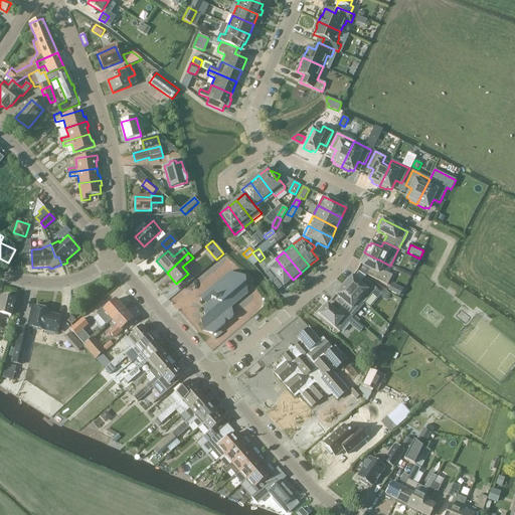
[(384,263),(364,252),(360,261),(362,261),(360,265),(370,269),(367,275),(388,286),(392,276),(380,270),(384,263)]
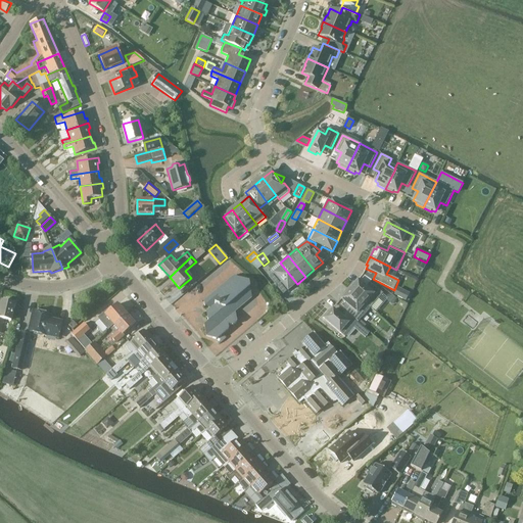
[(426,263),(419,259),(415,267),(423,271),(426,263)]
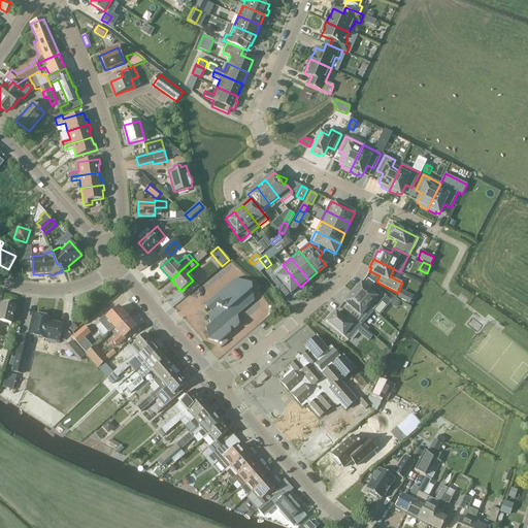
[(291,294),(300,287),(283,265),(273,272),(276,276),(272,281),(281,292),(286,288),(291,294)]
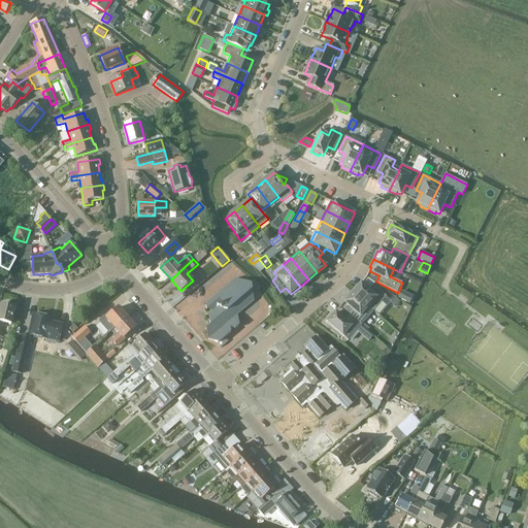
[(238,315),(255,300),(252,284),(236,278),(219,293),(206,303),(207,308),(212,310),(208,314),(210,325),(206,328),(208,339),(219,342),(231,332),(230,327),(235,329),(239,325),(238,315)]
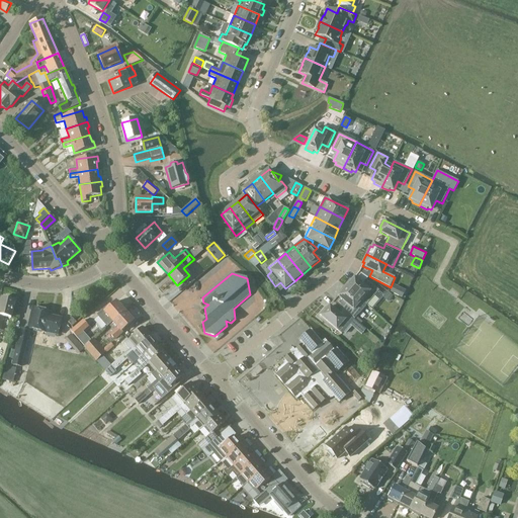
[(351,279),(345,286),(367,306),(379,291),(366,280),(362,285),(354,278),(352,281),(351,279)]
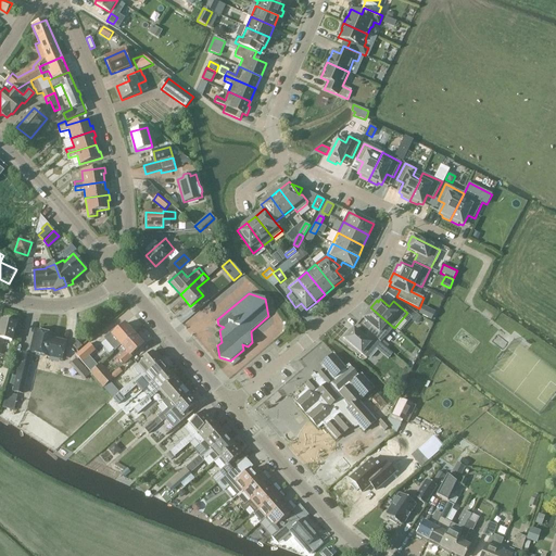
[(371,326),(367,331),(380,343),(394,328),(370,307),(364,314),(366,316),(363,318),(371,326)]
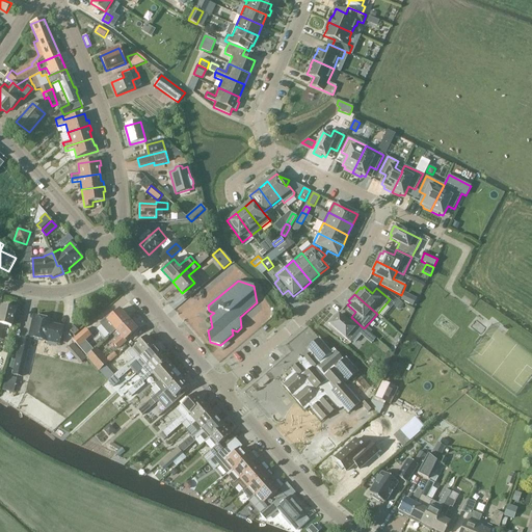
[(413,307),(416,300),(403,294),(400,300),(413,307)]
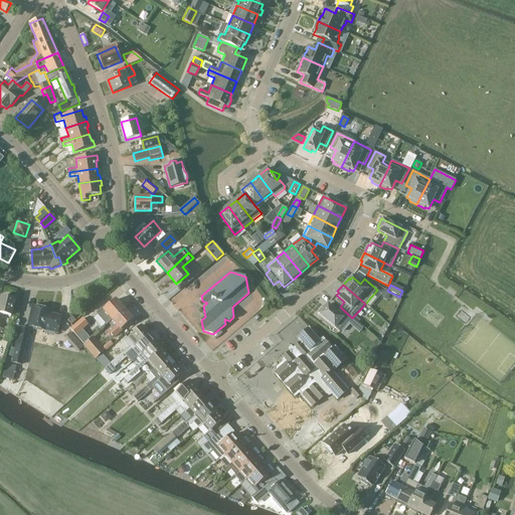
[(0,302),(0,327),(3,314),(11,316),(15,299),(1,296),(0,302)]
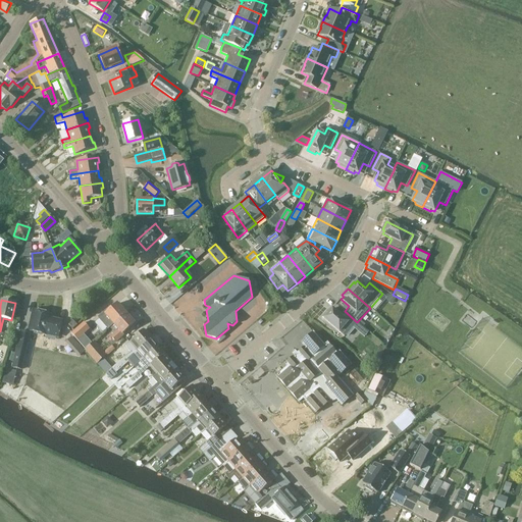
[(109,328),(113,324),(126,314),(124,312),(125,310),(123,307),(120,308),(117,304),(111,309),(109,308),(99,317),(109,328)]
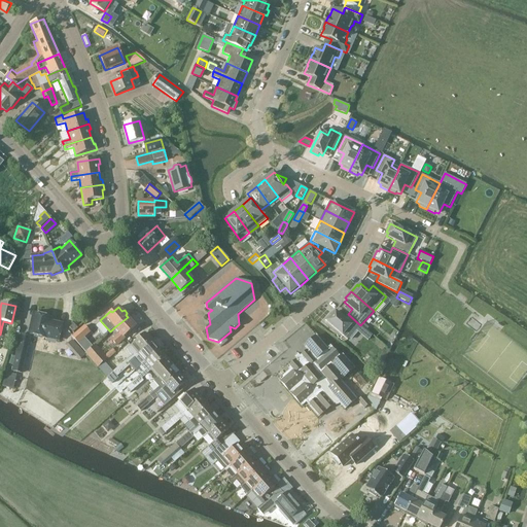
[(360,325),(348,314),(344,319),(336,312),(332,315),(331,314),(325,321),(348,340),(360,325)]
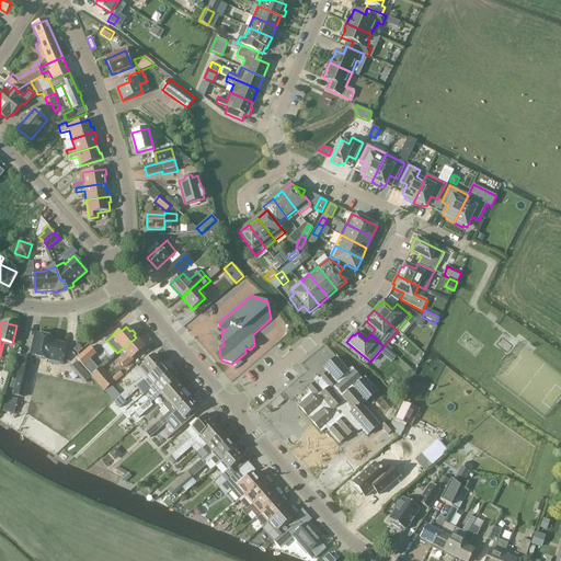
[(66,345),(65,345),(58,344),(58,345),(53,344),(54,339),(36,334),(32,355),(37,356),(36,358),(43,359),(44,357),(49,359),(49,358),(61,362),(66,345)]
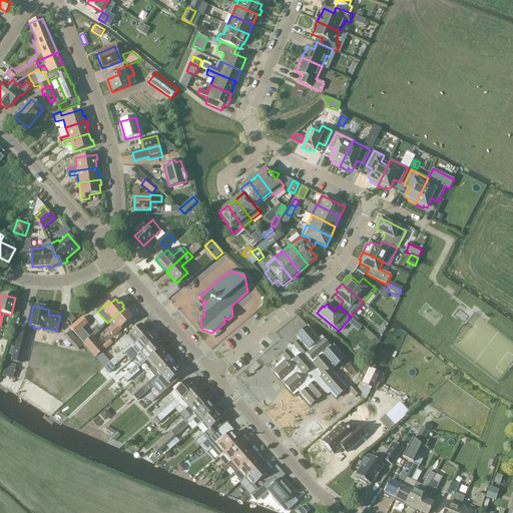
[(124,309),(111,319),(116,325),(109,331),(114,336),(121,330),(120,329),(132,318),(128,314),(129,312),(126,309),(124,310),(124,309)]
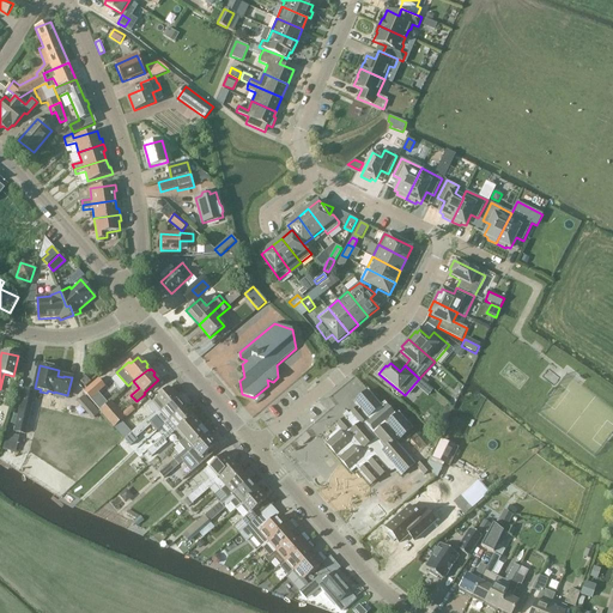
[(80,382),(84,386),(85,387),(91,382),(90,381),(86,377),(80,382)]
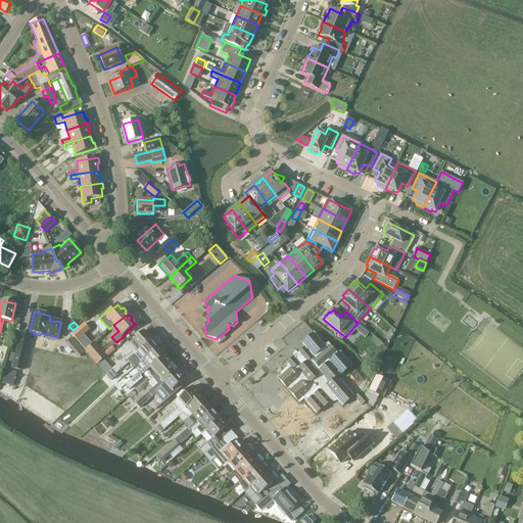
[(72,334),(77,340),(89,330),(84,324),(82,325),(72,334)]
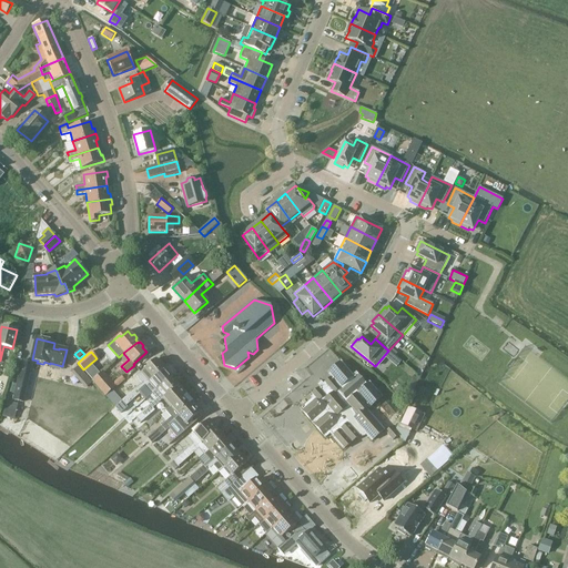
[(135,388),(128,396),(129,398),(131,401),(140,393),(139,391),(144,385),(164,367),(156,358),(141,373),(137,376),(141,383),(135,387),(135,388)]
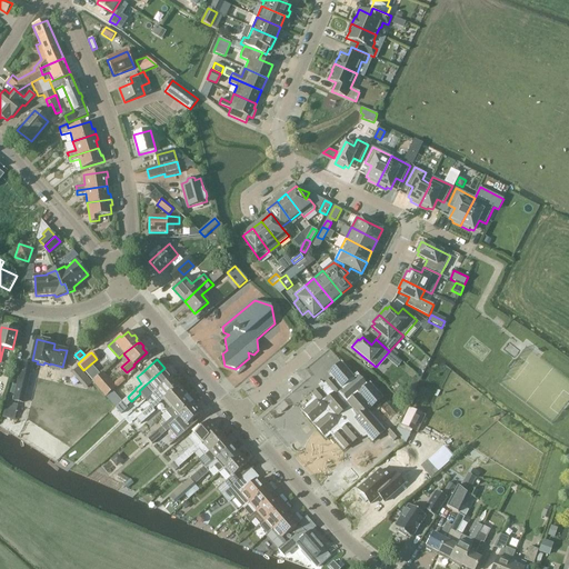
[(22,361),(13,401),(25,403),(33,363),(22,361)]
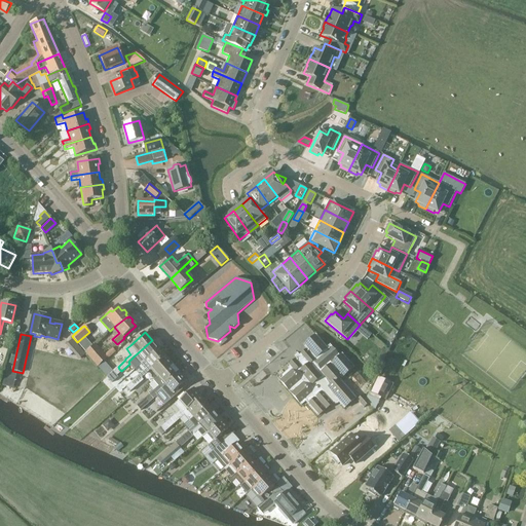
[(307,349),(288,367),(290,369),(278,379),(301,405),(305,401),(308,404),(308,405),(317,416),(337,400),(344,409),(357,399),(339,378),(341,377),(342,378),(353,368),(342,354),(340,357),(330,346),(327,348),(315,335),(304,345),(307,349)]
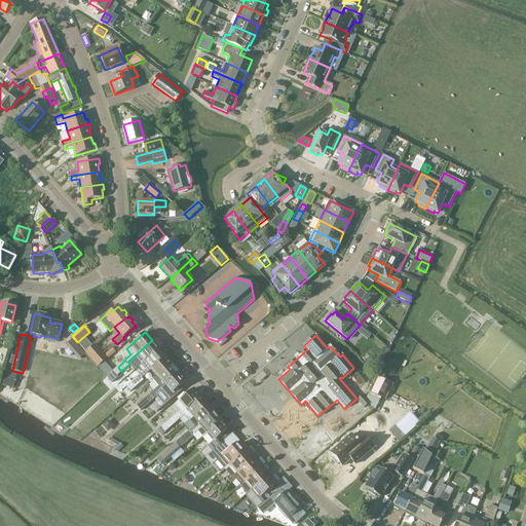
[(80,359),(85,354),(73,339),(68,344),(80,359)]
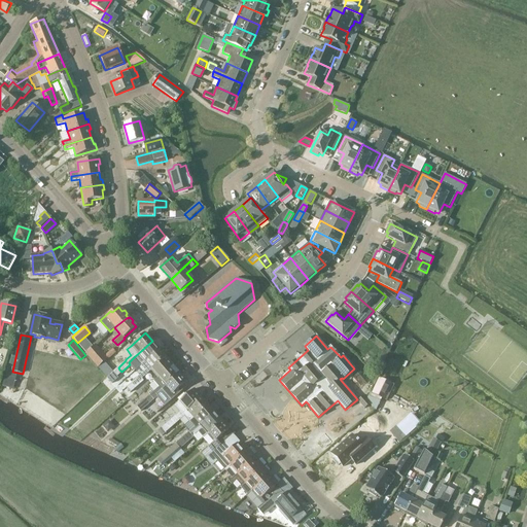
[(134,357),(141,365),(144,362),(160,349),(152,341),(134,357)]
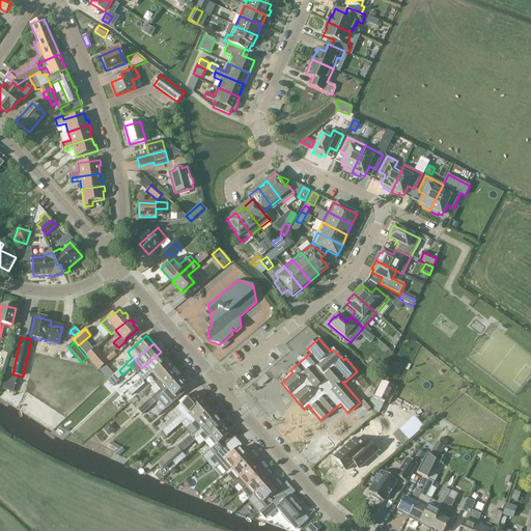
[(106,359),(96,348),(87,357),(99,370),(108,362),(106,359)]
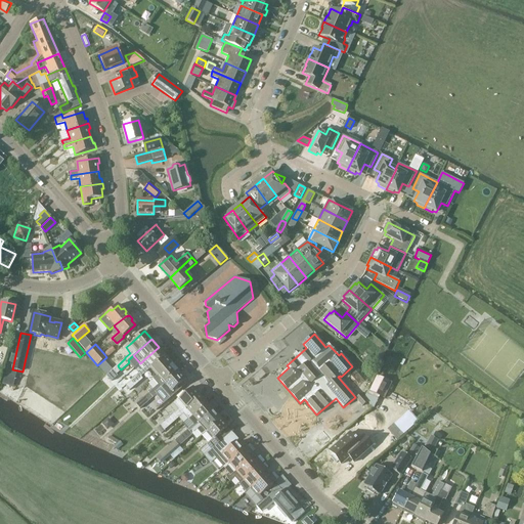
[(140,377),(150,368),(166,355),(159,347),(143,360),(140,363),(144,368),(131,381),(135,386),(142,379),(140,377)]
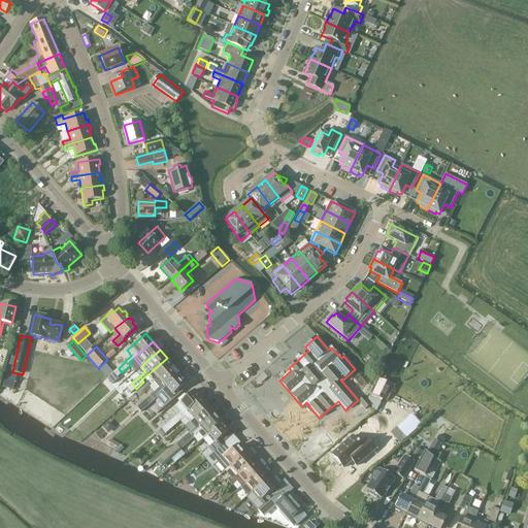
[(107,360),(108,361),(117,354),(113,351),(105,357),(107,360)]
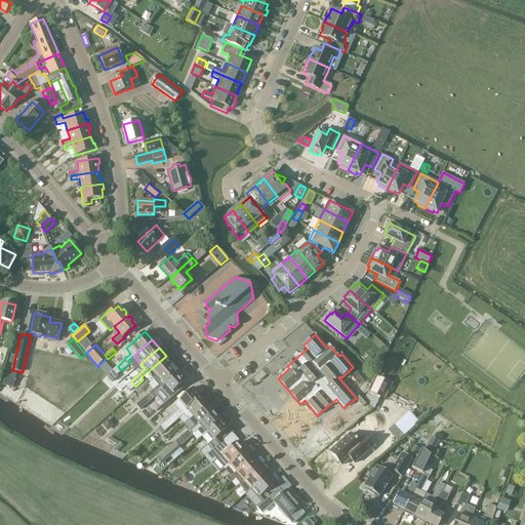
[(151,369),(158,376),(172,363),(166,356),(151,369)]
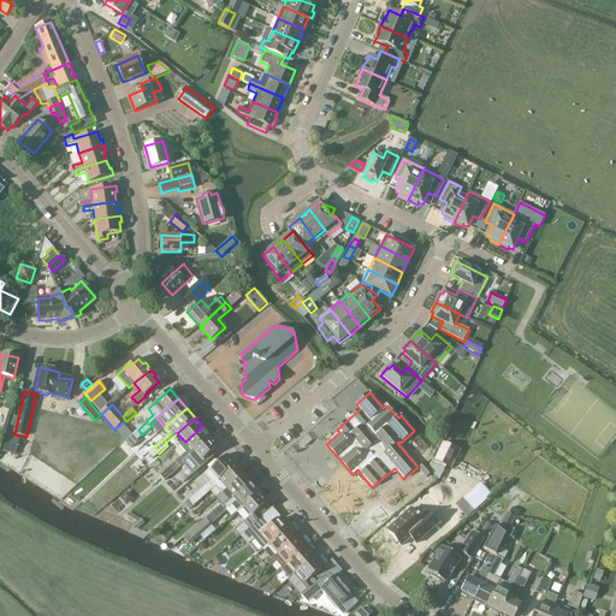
[(439,426),(433,419),(426,425),(432,432),(439,426)]
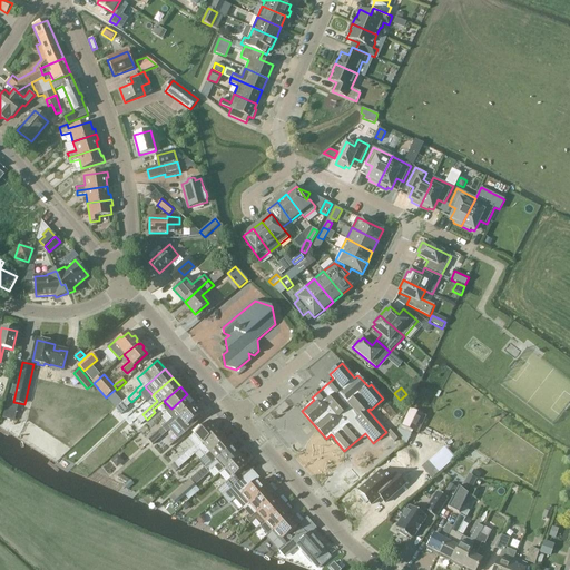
[(172,409),(178,418),(195,403),(187,394),(172,409)]
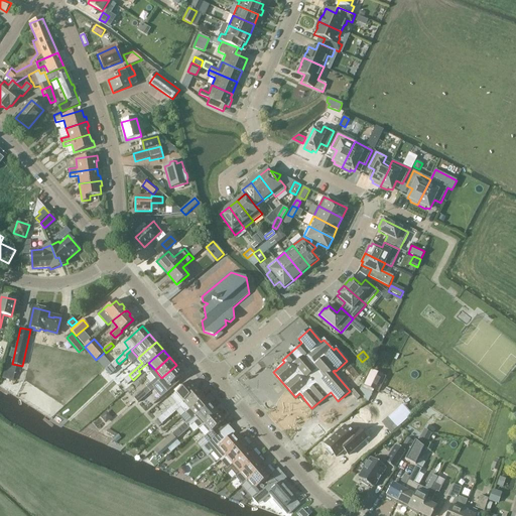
[(117,362),(116,360),(111,364),(114,368),(119,364),(117,362)]
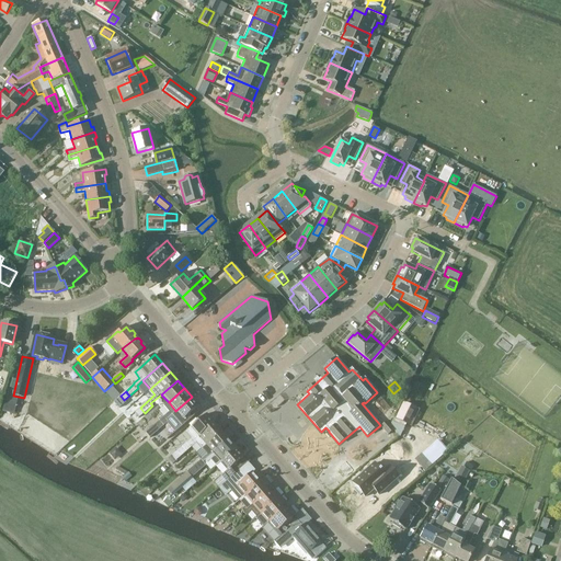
[(126,401),(124,400),(121,396),(114,401),(119,408),(126,401)]
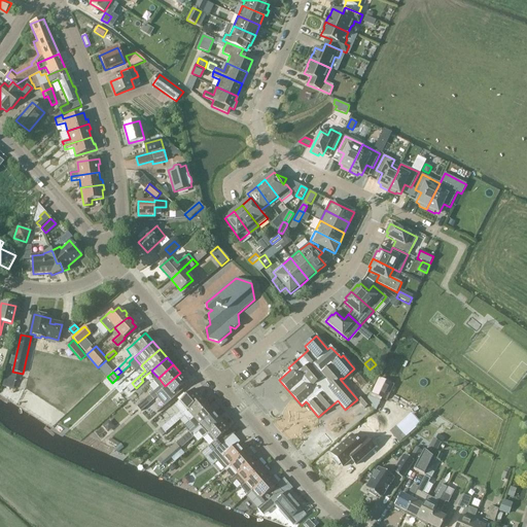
[(16,375),(6,373),(2,387),(13,389),(16,375)]
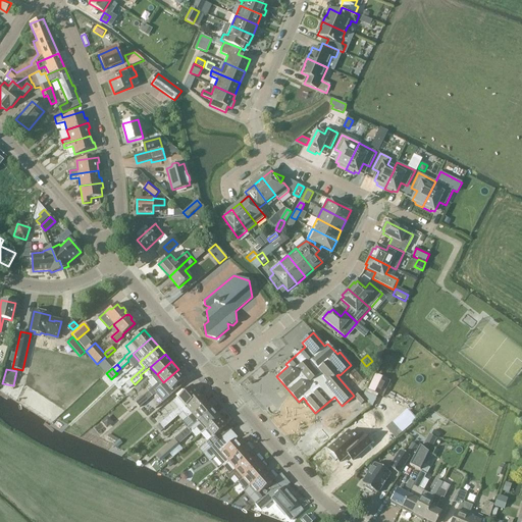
[(178,369),(163,382),(164,383),(161,386),(169,397),(180,386),(178,383),(185,378),(186,377),(178,369)]
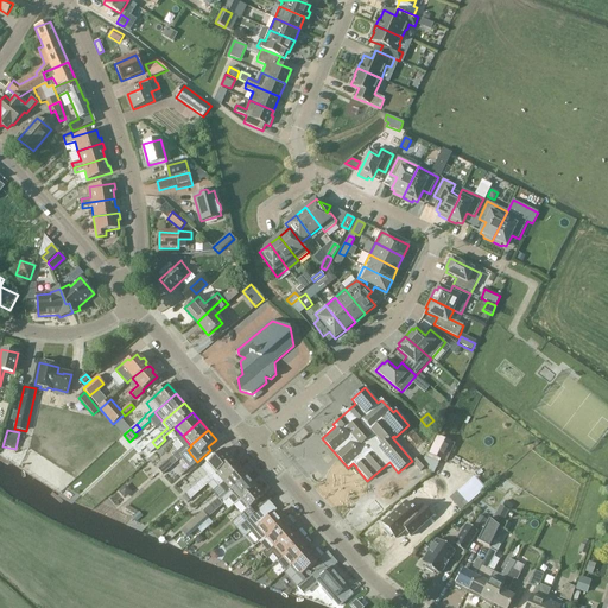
[(437,436),(429,454),(447,462),(455,444),(437,436)]
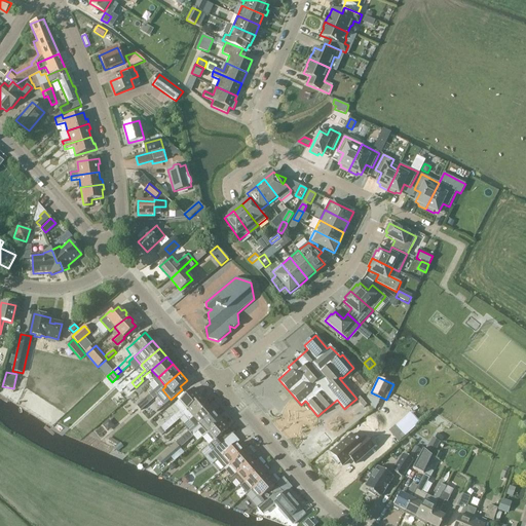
[(136,387),(132,382),(126,386),(129,391),(136,387)]
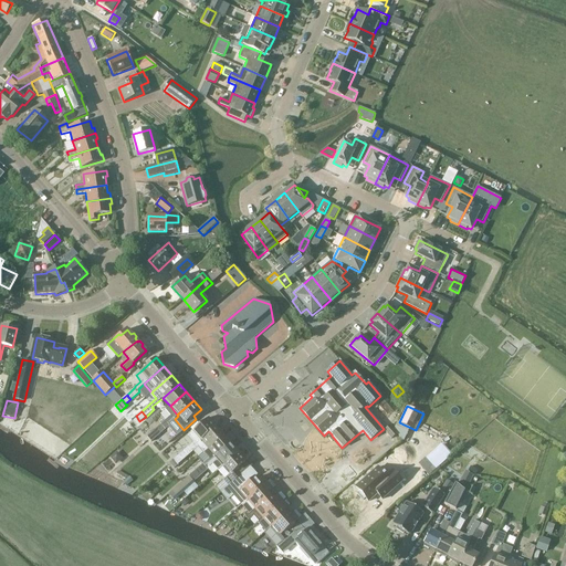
[(194,442),(179,454),(184,460),(192,452),(190,449),(217,427),(209,417),(189,435),(190,437),(189,438),(194,442)]
